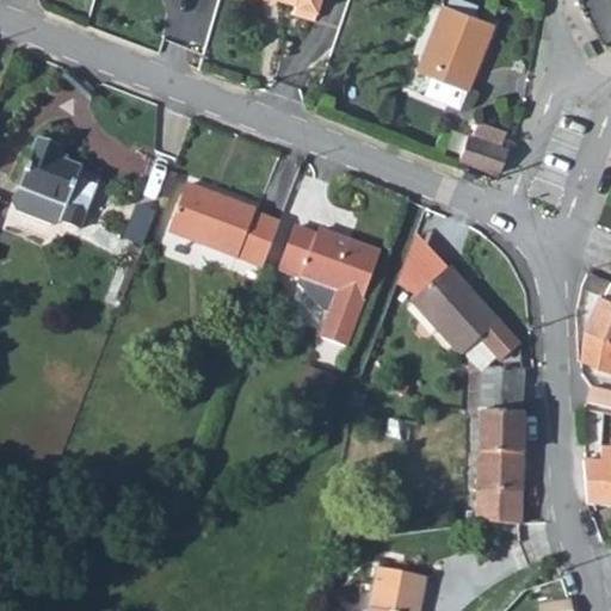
[(281,0),(296,5),(294,13),(315,19),(320,0),(281,0)]
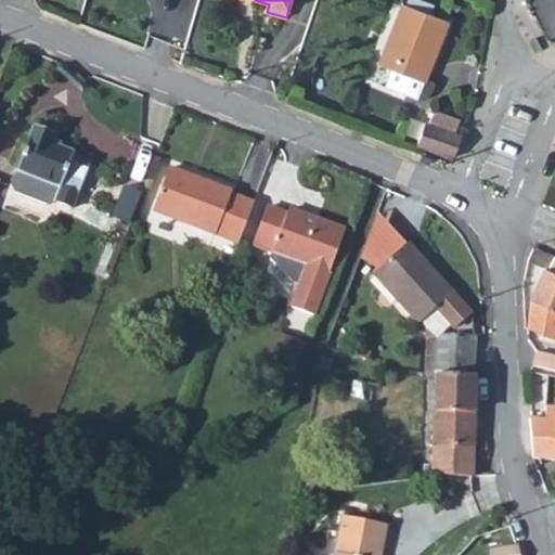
[(425,82),(449,21),(402,2),(378,64),(392,69),(387,85),(417,97),(423,81),(425,82)]
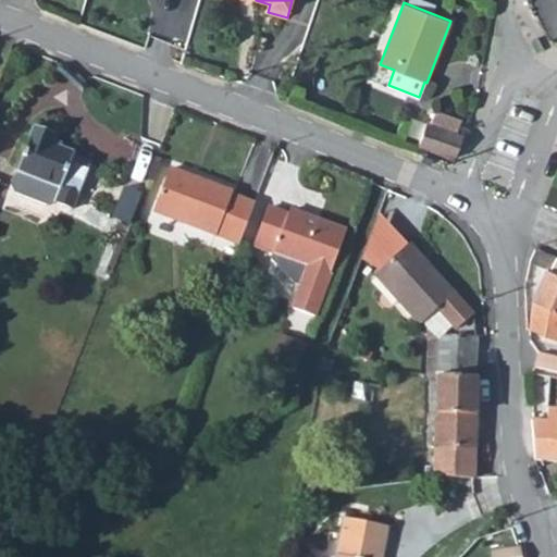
[(531,41),(536,52),(544,49),(537,38),(531,41)]
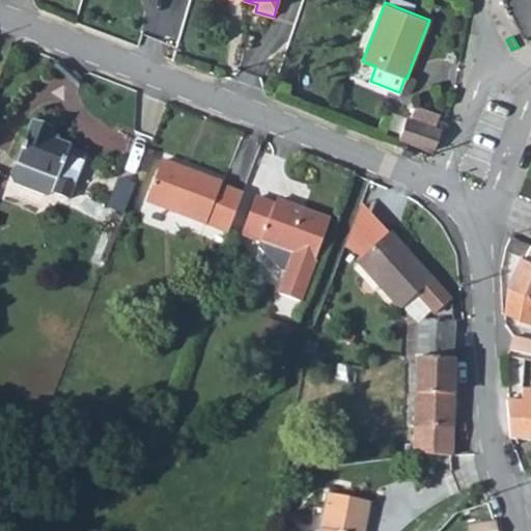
[(436,127),(440,114),(415,106),(411,116),(408,116),(399,138),(434,150),(443,130),(436,127)]
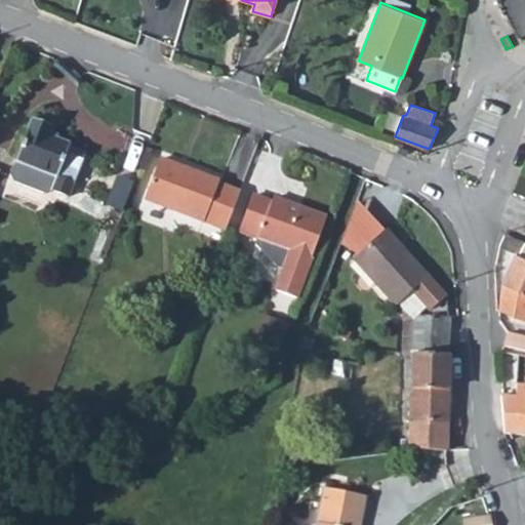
[(52,125),(33,118),(18,159),(77,179),(87,154),(71,148),(73,145),(49,135),(52,125)]
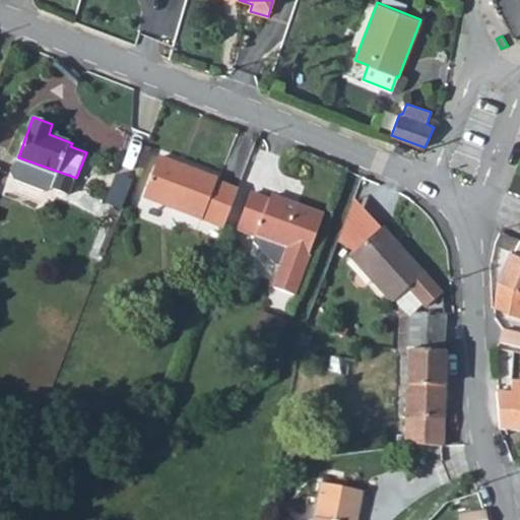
[(405,151),(407,145),(398,142),(395,148),(405,151)]
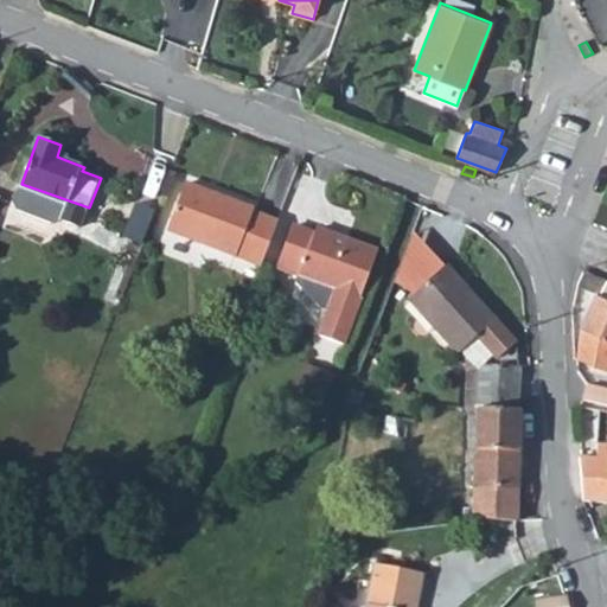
[(82,224),(89,208),(21,184),(14,200),(18,209),(56,222),(63,218),(82,224)]
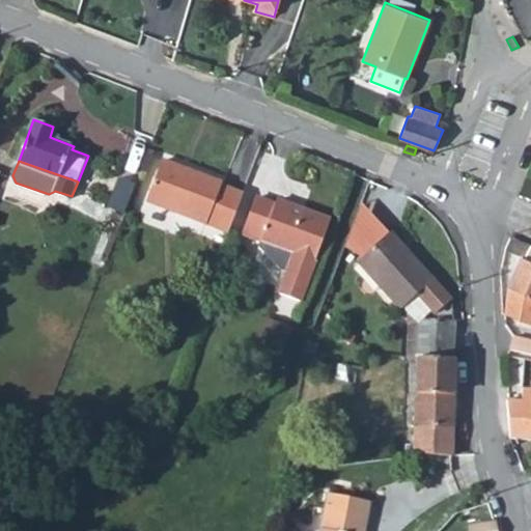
[(174,162),(159,203),(231,232),(246,194),(228,188),(230,184),(174,162)]
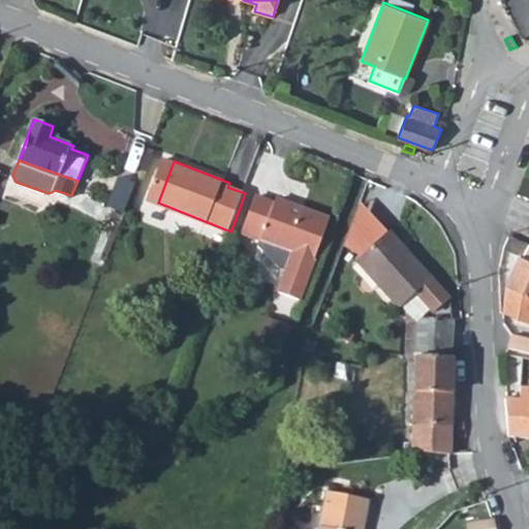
[(316,306),(346,225),(287,201),(285,207),(263,198),(250,234),(271,242),(297,274),(303,277),(294,299),(316,306)]
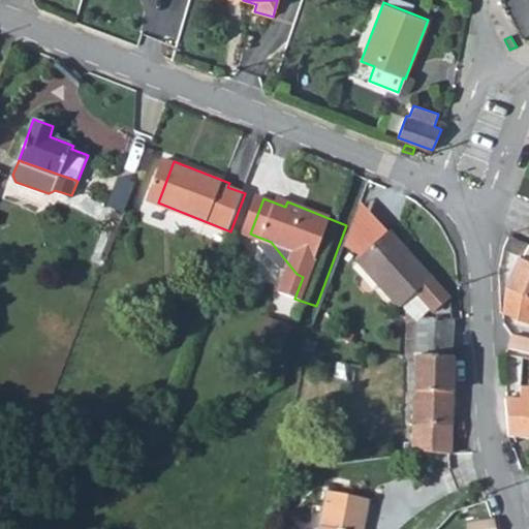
[(393,228),(363,258),(408,304),(425,288),(443,308),(458,293),(393,228)]
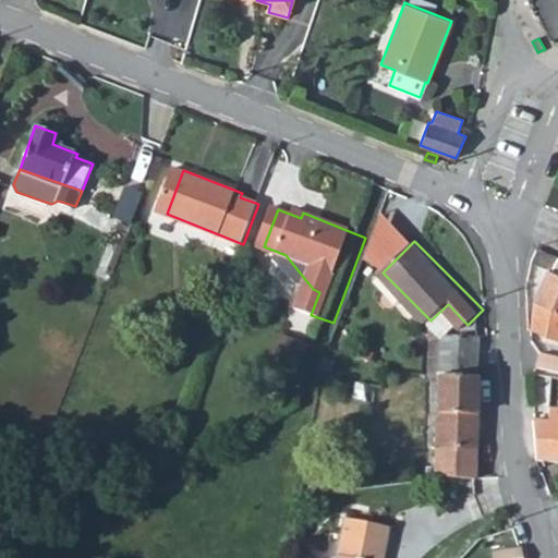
[(557,250),(536,241),(532,254),(548,262),(557,266),(557,250)]
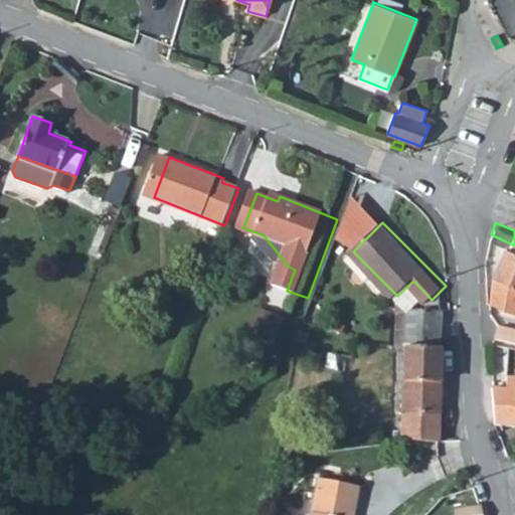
[(514,245),(506,241),(496,268),(491,300),(513,307),(514,303),(514,245)]
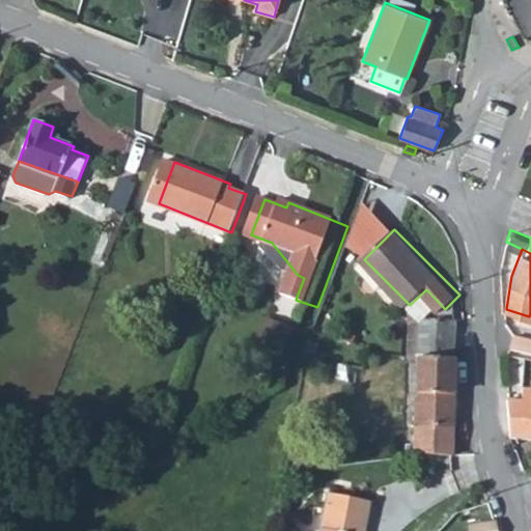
[(424,318),(422,357),(457,363),(457,322),(424,318)]
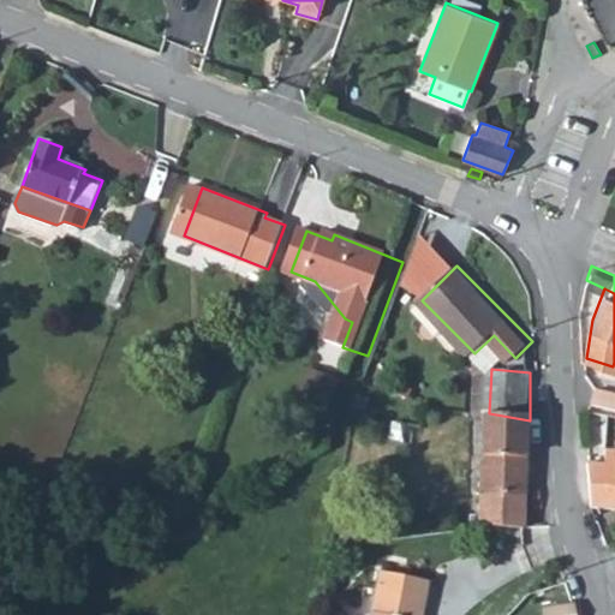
[(489,413),(484,539),(508,542),(511,539),(527,542),(530,421),(489,413)]
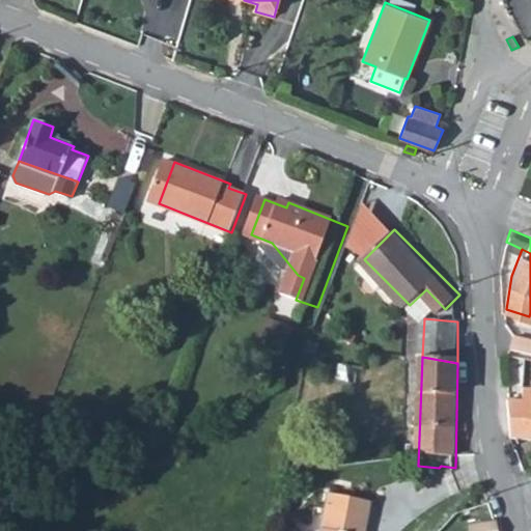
[(507,423),(508,434),(530,435),(530,386),(522,385),(521,397),(507,395),(507,423)]
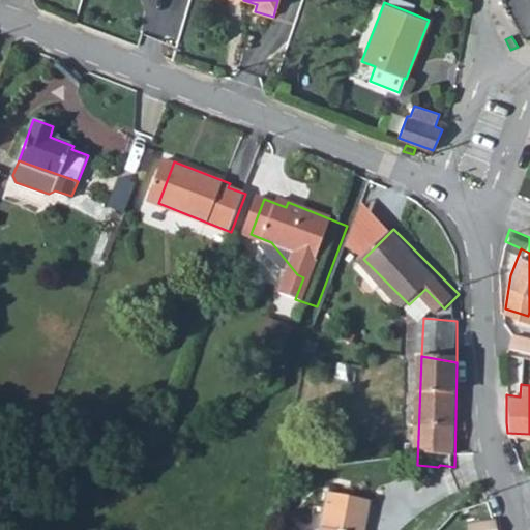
[(353,529),(330,527),(332,510),(315,507),(313,524),(311,529),(353,529)]
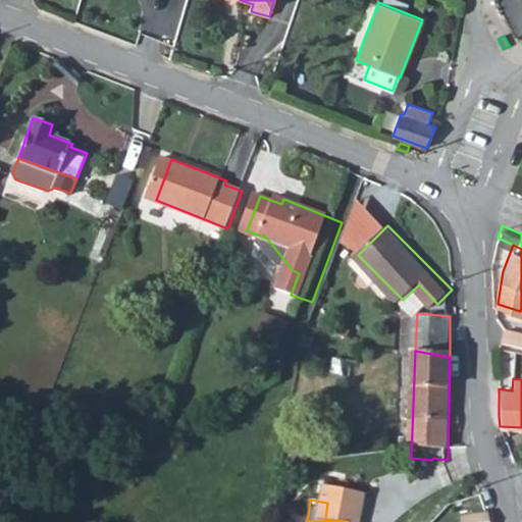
[(327,503),(325,519),(348,521),(350,521),(353,506),(327,503)]
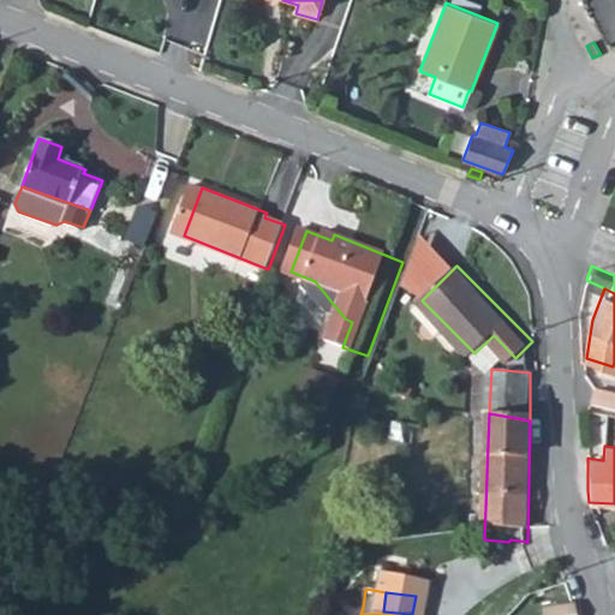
[(578,614),(577,602),(547,604),(548,614),(578,614)]
